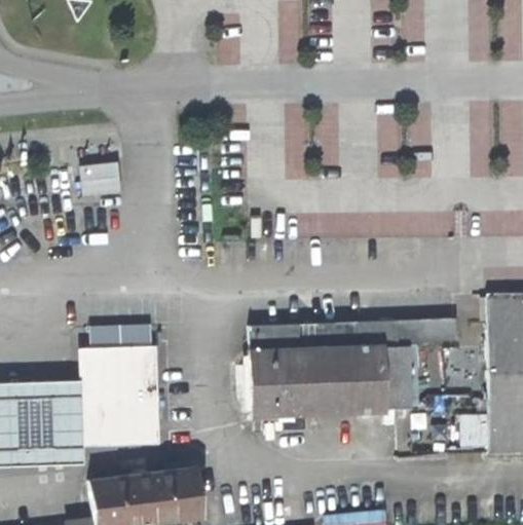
[(79,158),(82,188),(120,185),(117,155),(79,158)]
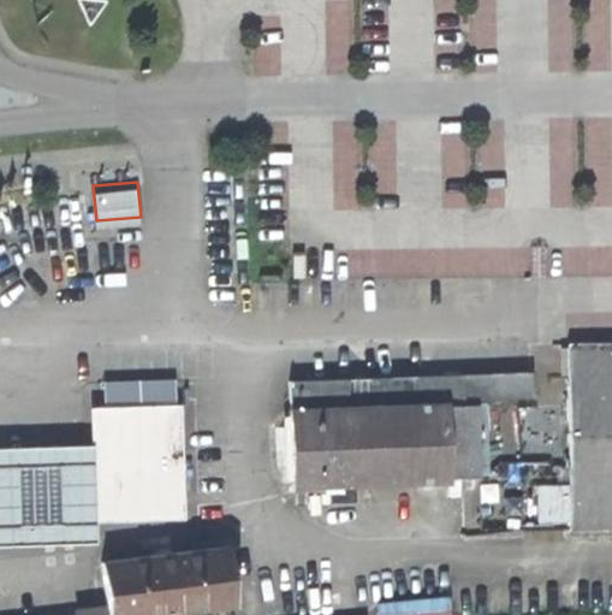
[(611,344),(594,346),(570,347),(575,525),(611,522),(611,344)]
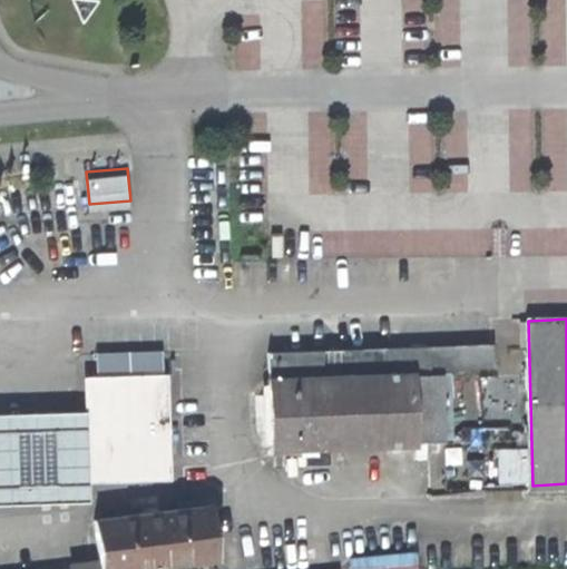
[(408,439),(403,368),(264,376),(269,447),(408,439)]
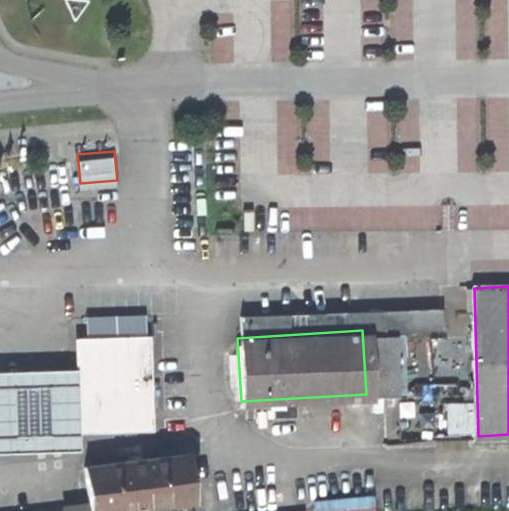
[(152,336),(78,339),(79,371),(82,434),(155,432),(152,336)]
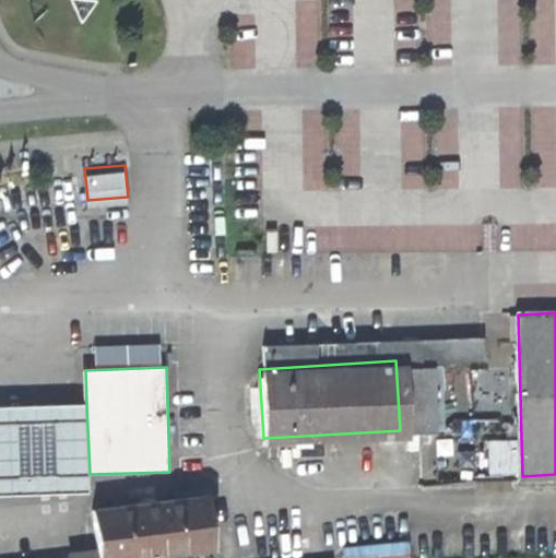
[(90,474),(86,405),(0,407),(0,495),(90,493),(90,474)]
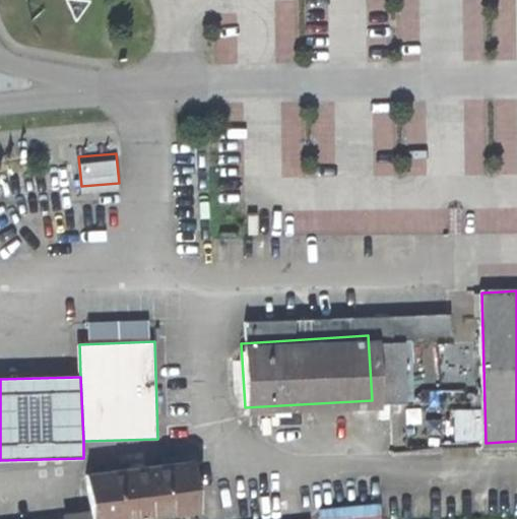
[(91,518),(106,518),(200,508),(194,461),(86,474),(91,518)]
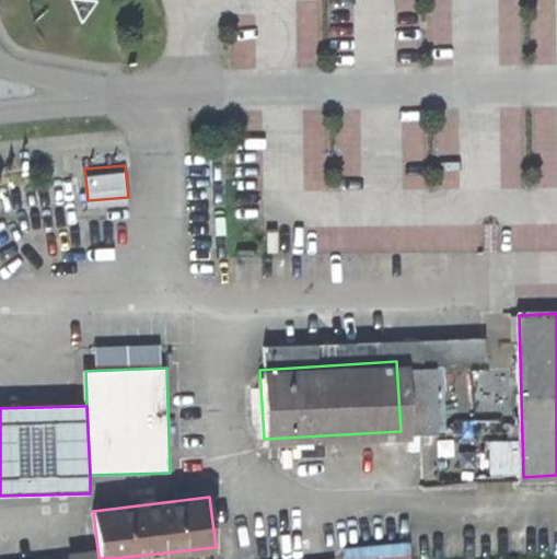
[(413,558),(412,535),(346,539),(347,558),(413,558)]
